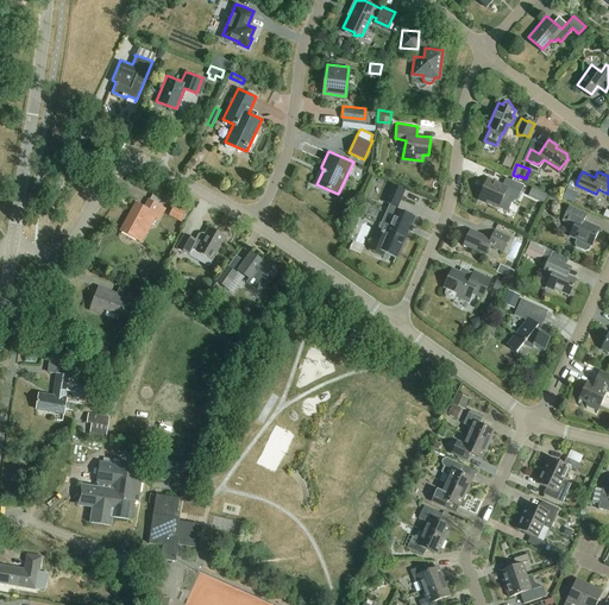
[(523,183),(506,175),(502,183),(488,176),(477,197),(488,202),(488,201),(498,206),(504,193),(516,197),(523,183)]
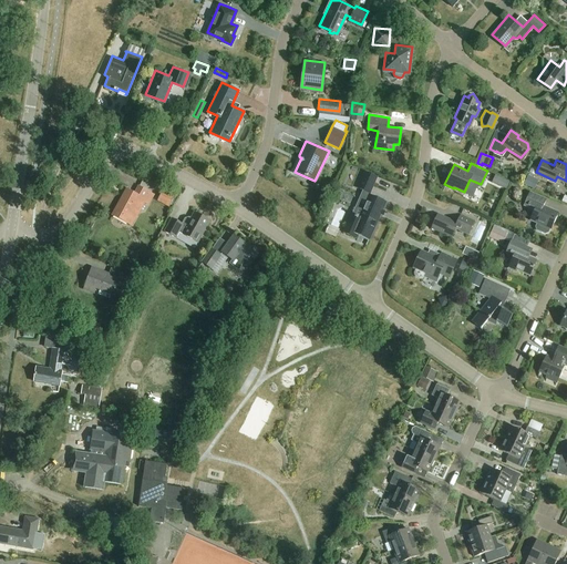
[(362,170),(356,186),(369,192),(377,175),(362,170)]
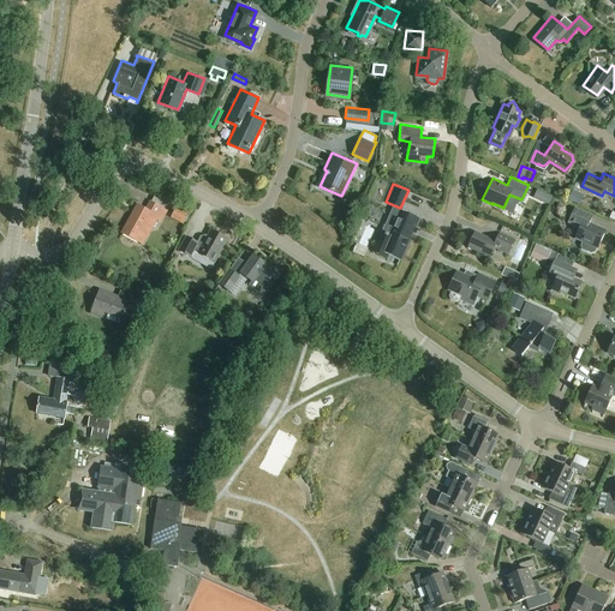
[(572,187),(567,197),(579,203),(584,192),(572,187)]
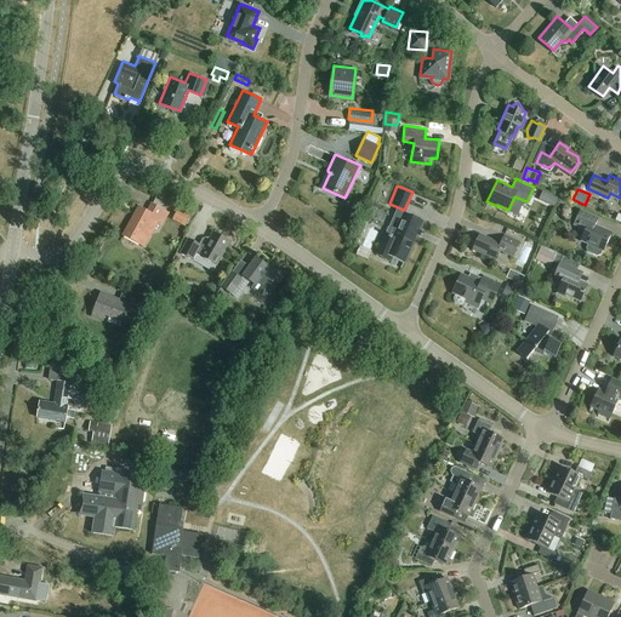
[(546,201),(554,205),(558,196),(551,193),(546,201)]
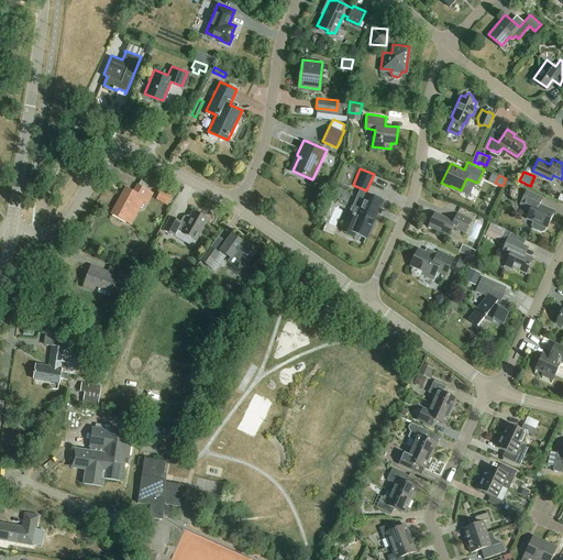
[(153,191),(150,189),(153,183),(142,177),(138,184),(136,183),(133,189),(125,186),(111,211),(127,220),(131,222),(136,210),(143,199),(147,201),(153,191)]
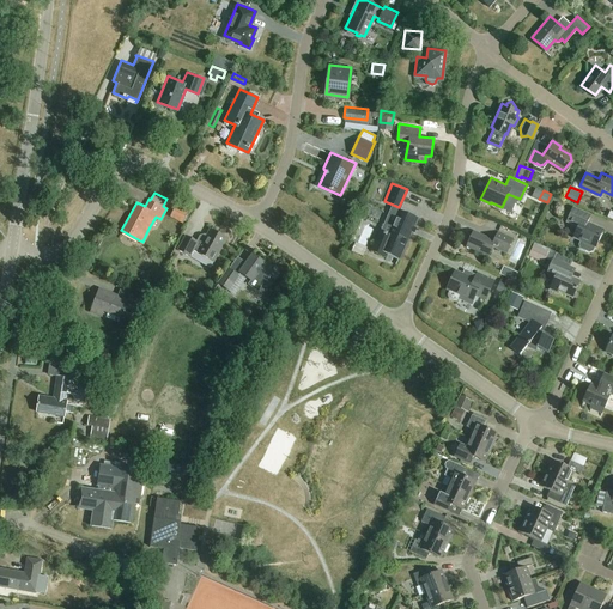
[(173,211),(186,218),(188,211),(175,205),(173,211)]
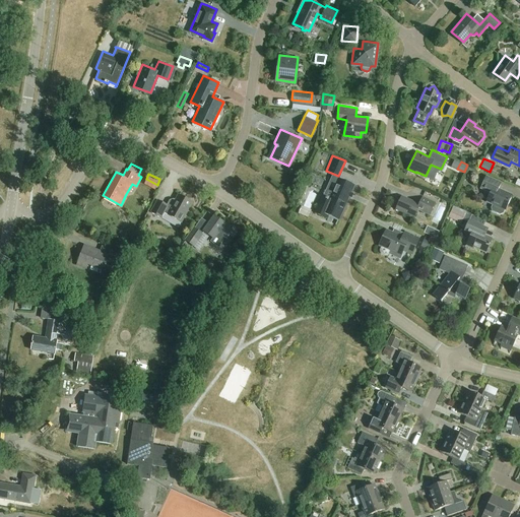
[(490,192),(486,199),(493,202),(492,206),(493,209),(500,212),(503,211),(504,207),(505,208),(512,193),(498,187),(501,182),(485,175),(482,181),(479,187),(490,192)]
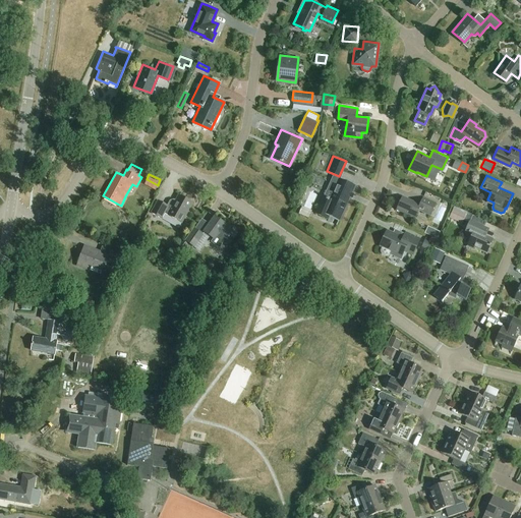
[(354,184),(339,177),(330,197),(327,196),(326,196),(323,195),(314,212),(327,217),(329,214),(339,219),(349,195),(351,196),(353,192),(351,191),(354,184)]
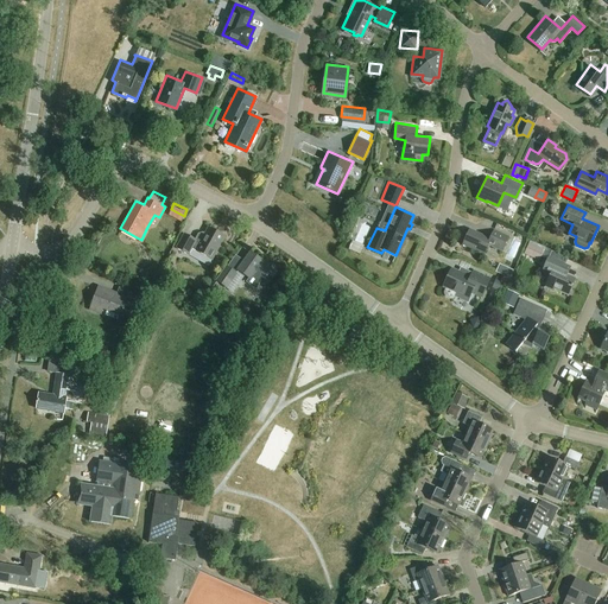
[(225,235),(208,226),(204,231),(202,231),(198,233),(195,237),(184,231),(176,246),(188,253),(191,246),(211,258),(225,235)]
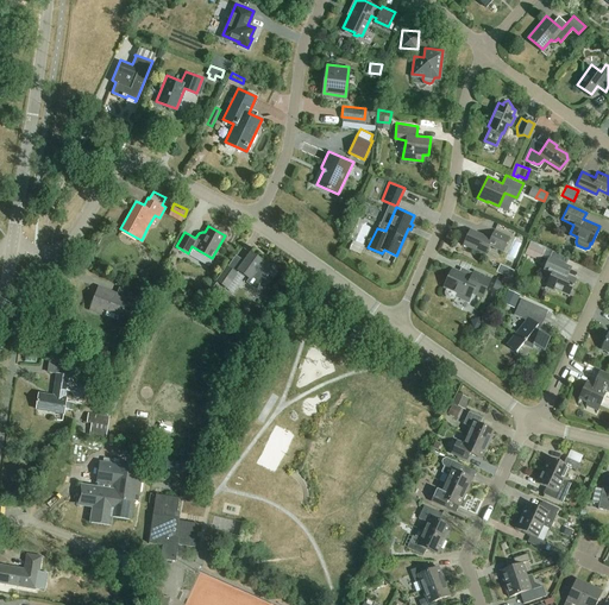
[(470,227),(463,243),(484,252),(489,243),(503,250),(509,235),(495,228),(490,237),(470,227)]
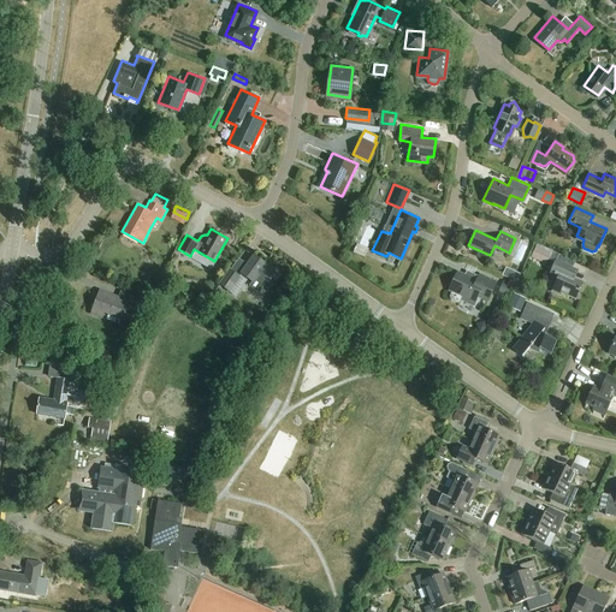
[(535,244),(531,255),(546,262),(551,250),(535,244)]
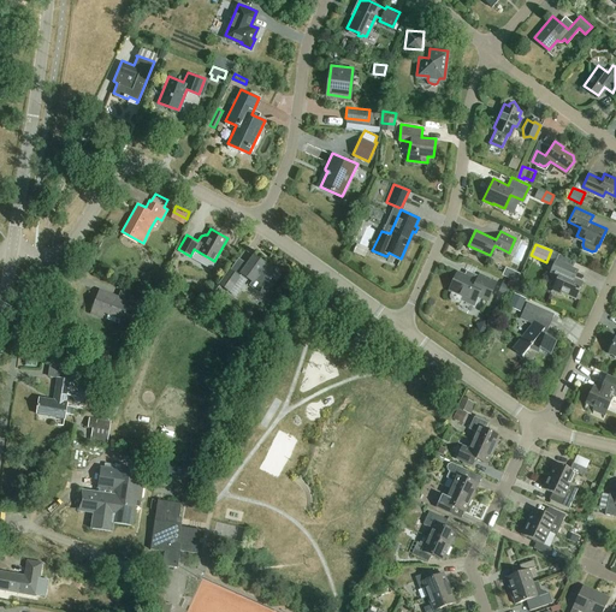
[(259,291),(264,284),(270,287),(279,273),(253,254),(241,272),(252,279),(248,284),(259,291)]
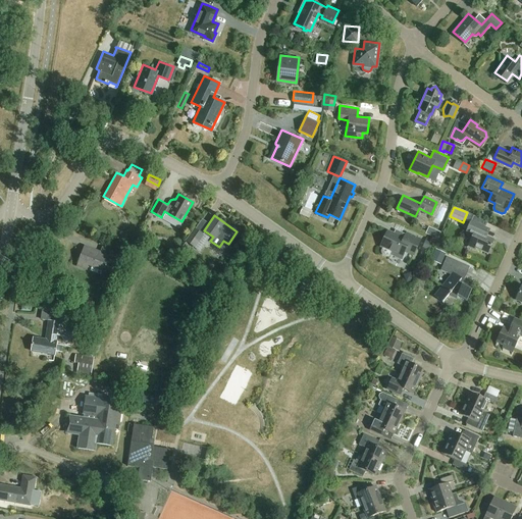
[(489,228),(484,225),(471,219),(466,230),(473,234),(468,245),(475,248),(475,247),(487,252),(493,238),(487,235),(489,228)]
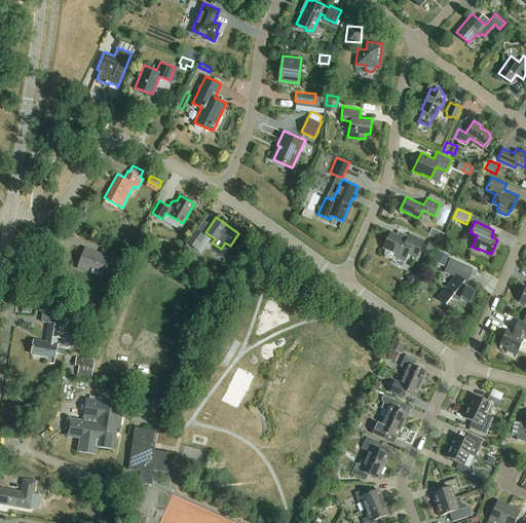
[(431,232),(443,237),(445,231),(434,226),(431,232)]
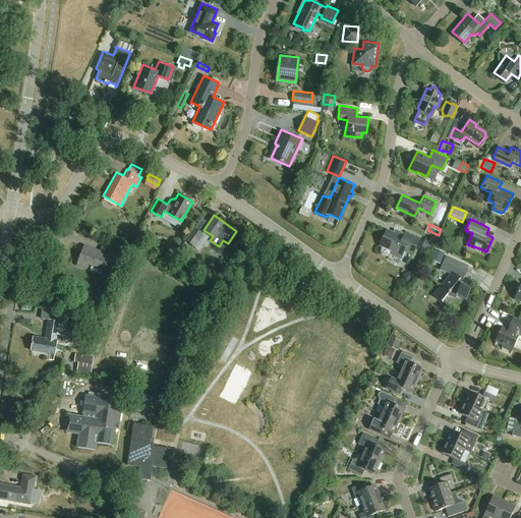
[(193,226),(184,238),(193,245),(203,233),(193,226)]
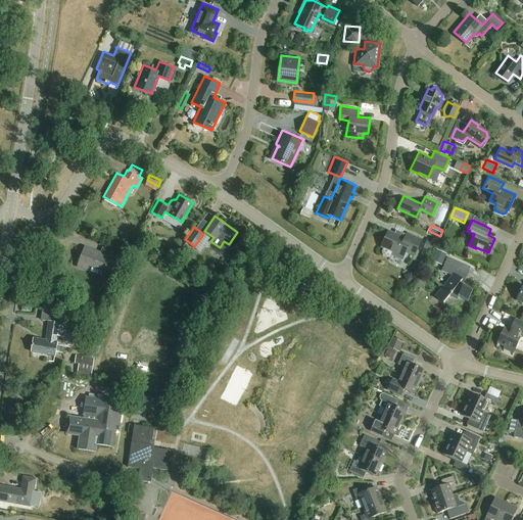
[(421,237),(407,231),(403,238),(398,235),(390,231),(382,249),(382,251),(383,253),(386,254),(388,254),(390,253),(390,252),(401,257),(406,249),(414,253),(421,237)]
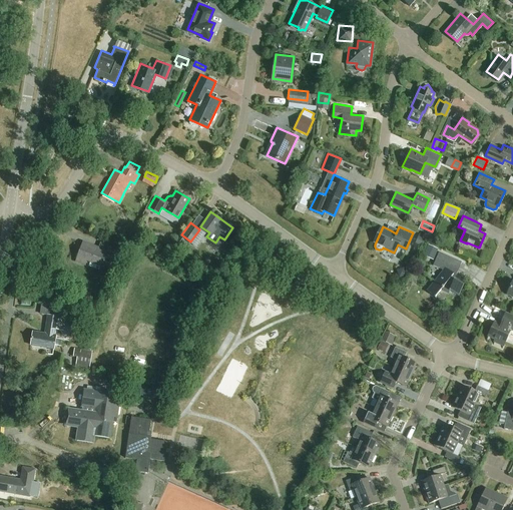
[(419,232),(414,242),(421,245),(426,235),(419,232)]
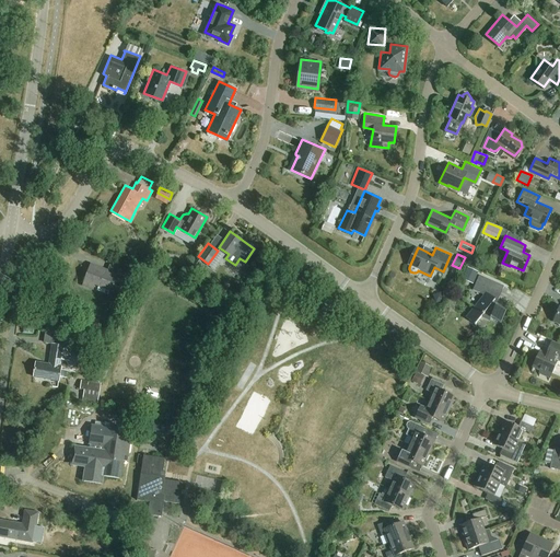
[(197,256),(187,271),(191,275),(200,258),(197,256)]
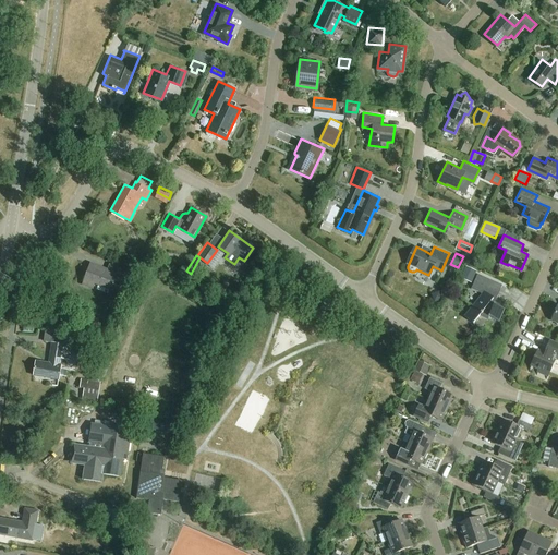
[(121,266),(108,262),(106,267),(89,262),(82,282),(93,286),(94,281),(109,287),(114,270),(119,273),(121,266)]
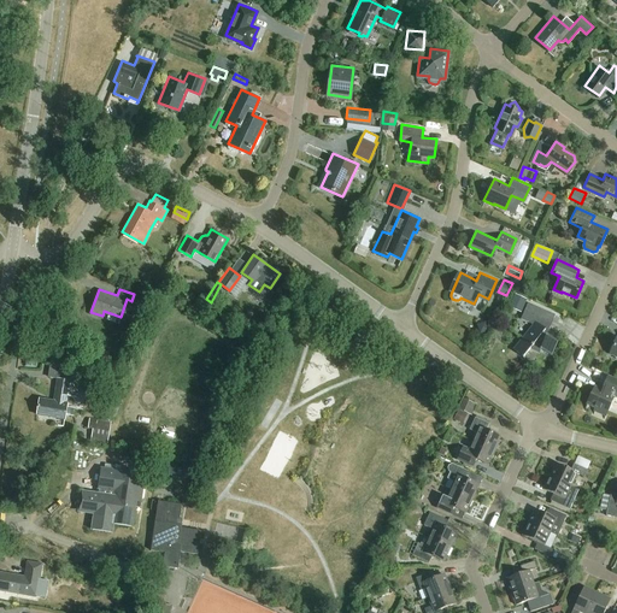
[(515,292),(509,305),(521,311),(527,298),(515,292)]
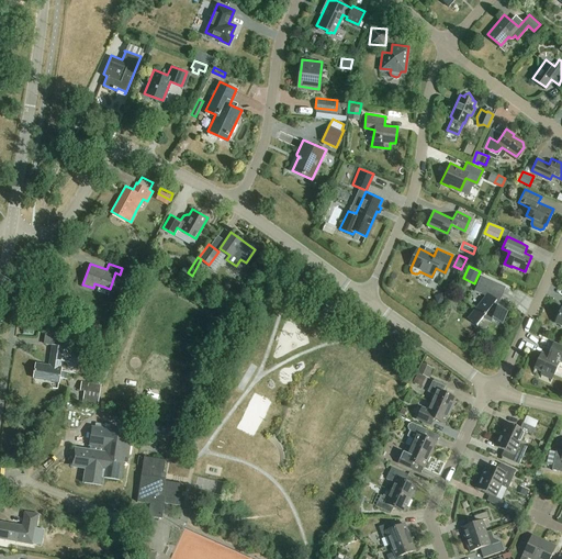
[(485,294),(473,310),(468,316),(476,324),(483,315),(491,320),(492,317),(502,322),(507,309),(497,304),(505,286),(481,275),(474,289),(482,292),(485,294)]
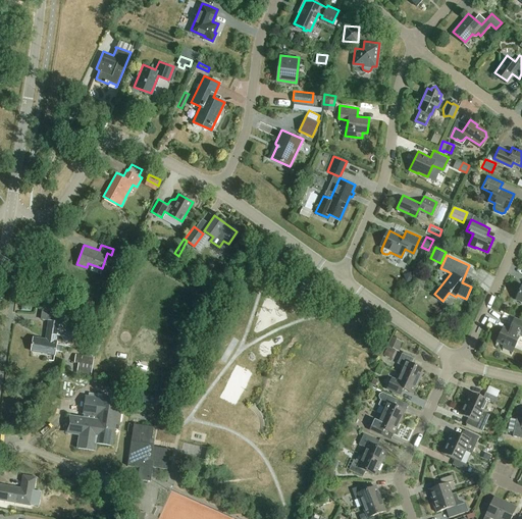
[(92,297),(79,299),(81,312),(94,309),(92,297)]
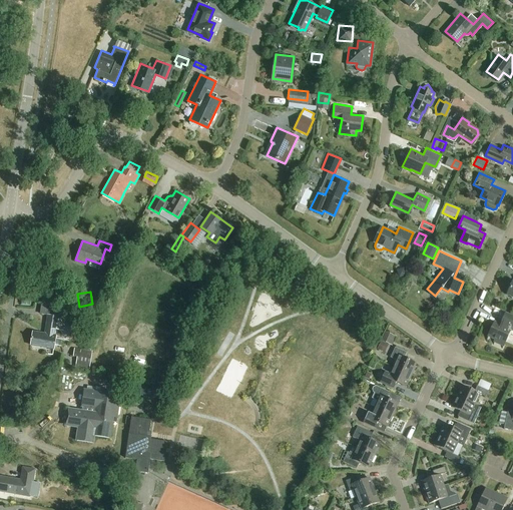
[(50,307),(49,314),(47,314),(44,333),(32,331),(30,343),(53,347),(55,335),(53,334),(55,327),(62,329),(64,317),(65,309),(50,307)]
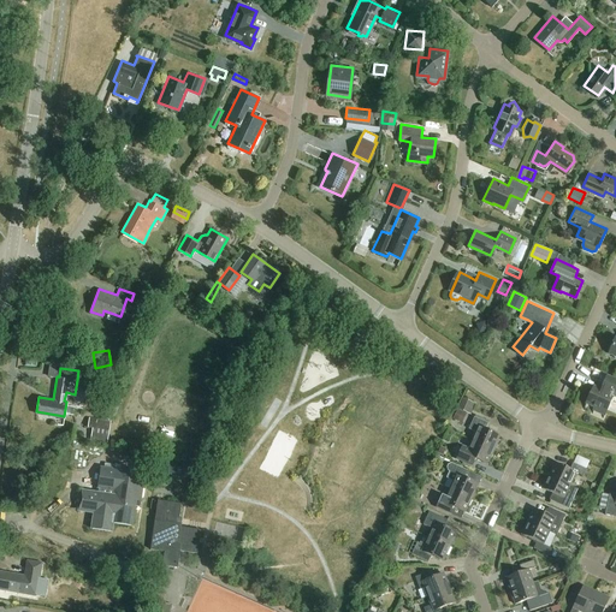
[(615,378),(608,375),(602,387),(593,384),(586,402),(594,405),(593,408),(604,413),(612,393),(615,394),(615,378)]
